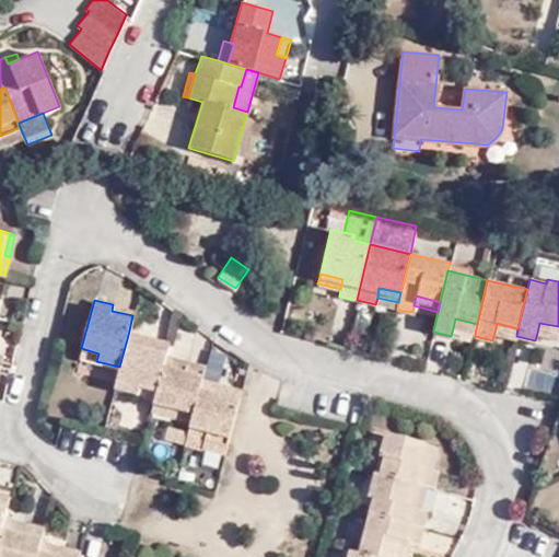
[(132,315),(135,310),(113,304),(112,311),(132,315)]
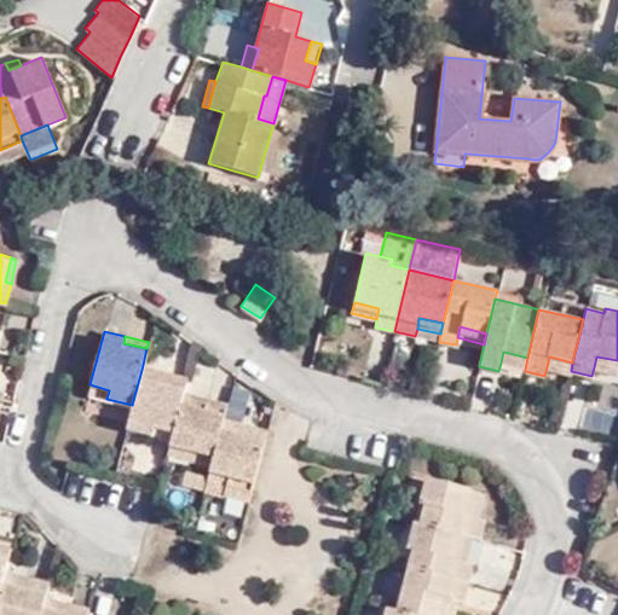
[(525,369),(527,358),(503,352),(501,363),(525,369)]
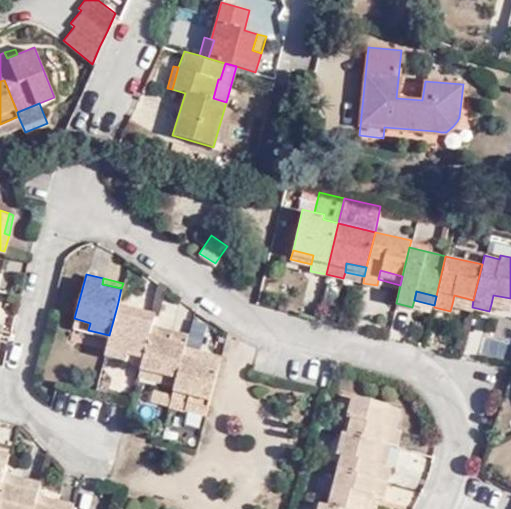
[(452,304),(471,309),(472,307),(473,300),(454,295),(452,304)]
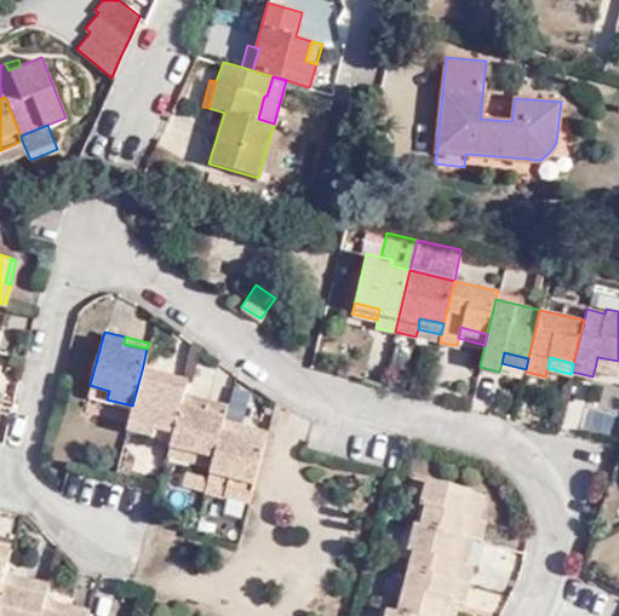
[(618,361),(597,357),(595,368),(618,373),(618,361)]
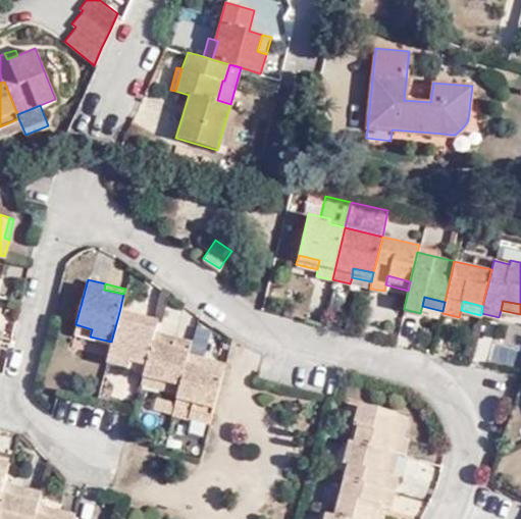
[(141,318),(143,314),(120,308),(119,312),(141,318)]
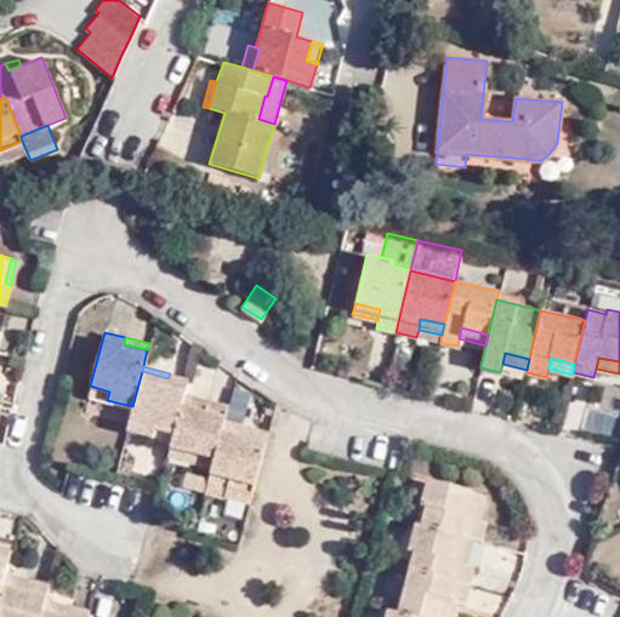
[(185,392),(188,378),(170,373),(168,378),(142,371),(132,406),(126,429),(152,436),(154,428),(172,433),(185,392)]
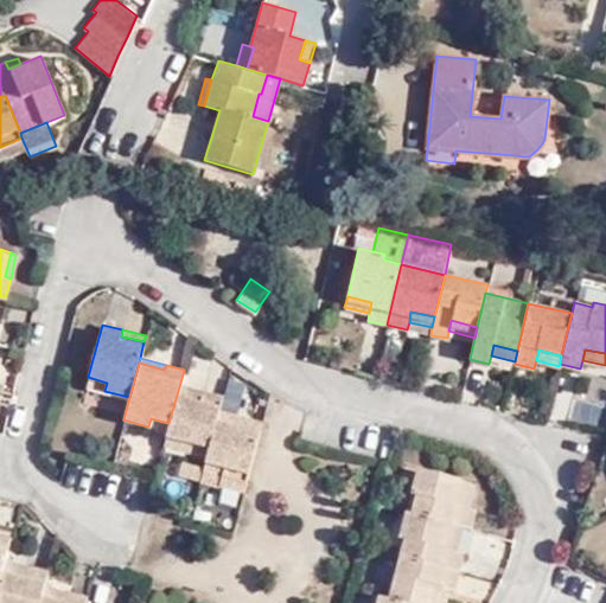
[(85,385),(104,391),(107,383),(88,377),(85,385)]
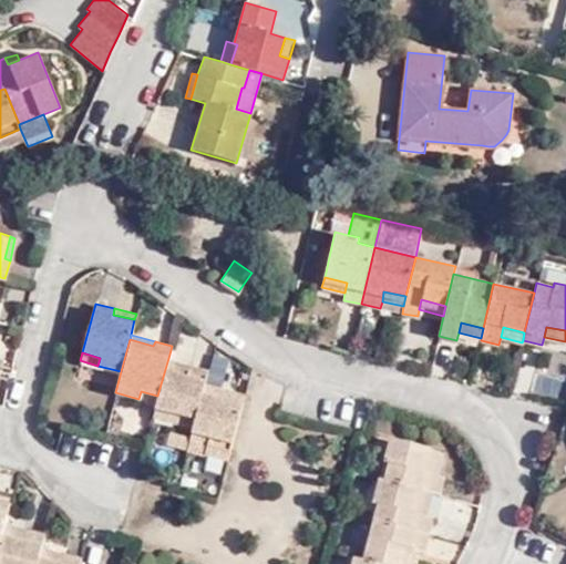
[(189,365),(168,358),(157,396),(156,403),(152,417),(174,422),(176,414),(195,419),(205,382),(207,373),(188,369),(189,365)]
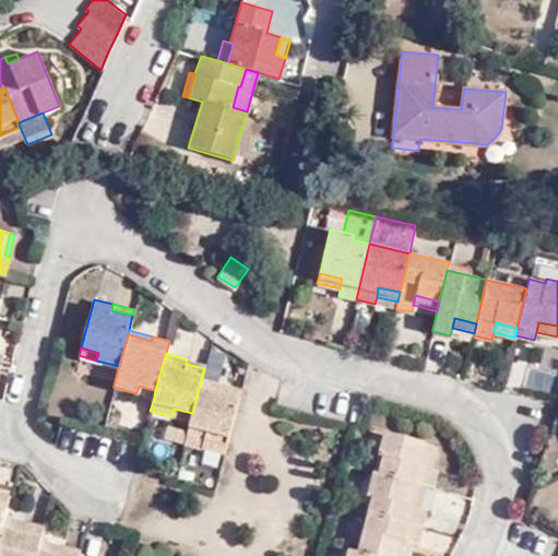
[(204,368),(205,364),(187,359),(186,364),(204,368)]
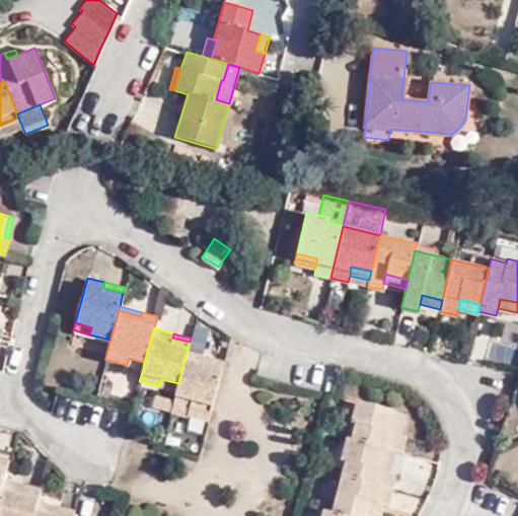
[(189,407),(210,413),(223,364),(202,359),(203,354),(188,350),(178,383),(176,391),(175,394),(191,399),(189,407)]
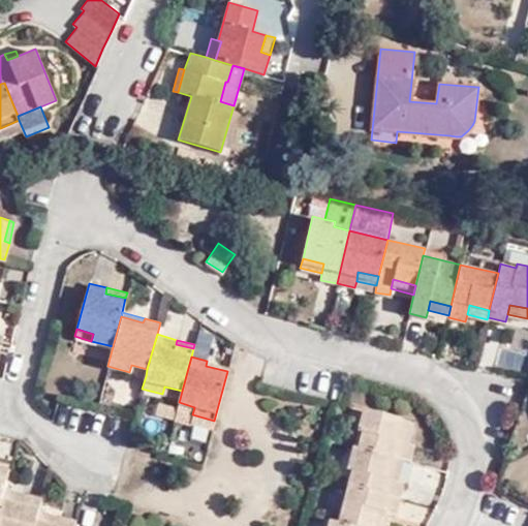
[(227,371),(228,367),(207,361),(206,366),(227,371)]
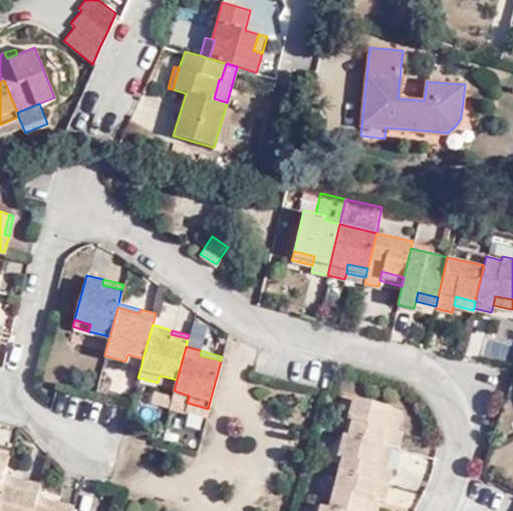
[(127,354),(125,361),(142,365),(143,358),(127,354)]
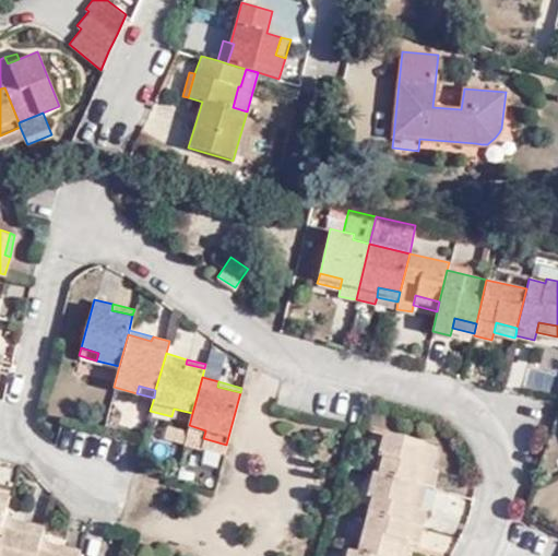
[(174,409),(171,416),(190,422),(192,413),(174,409)]
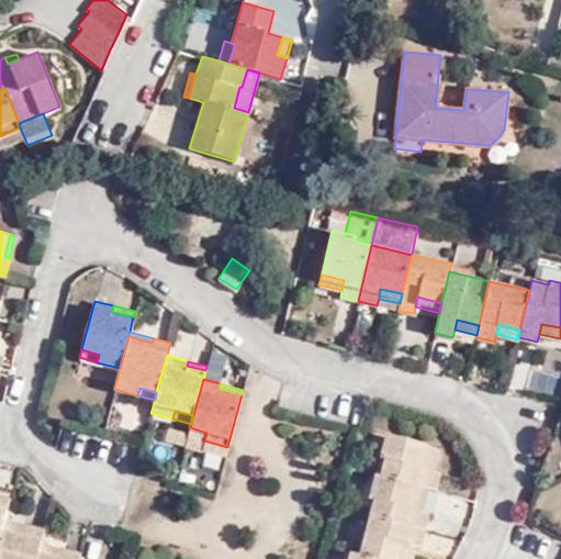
[(202,449),(225,455),(227,447),(204,440),(206,433),(190,427),(186,445),(202,449)]
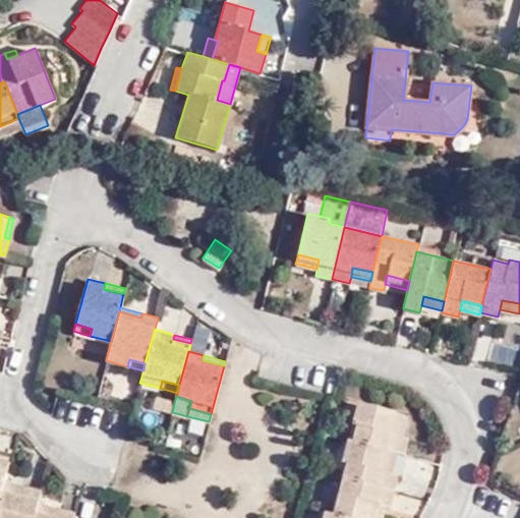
[(397,451),(404,453),(408,437),(402,435),(390,432),(395,411),(358,402),(352,424),(357,425),(353,441),(386,449),(397,451)]
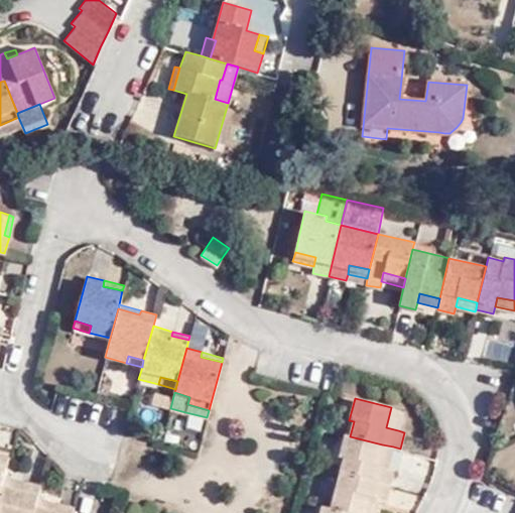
[(386,427),(398,430),(403,410),(391,407),(386,427)]
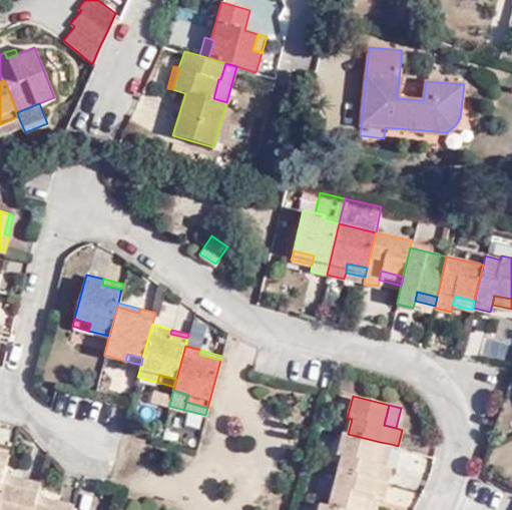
[(347,418),(344,432),(348,434),(352,419),(347,418)]
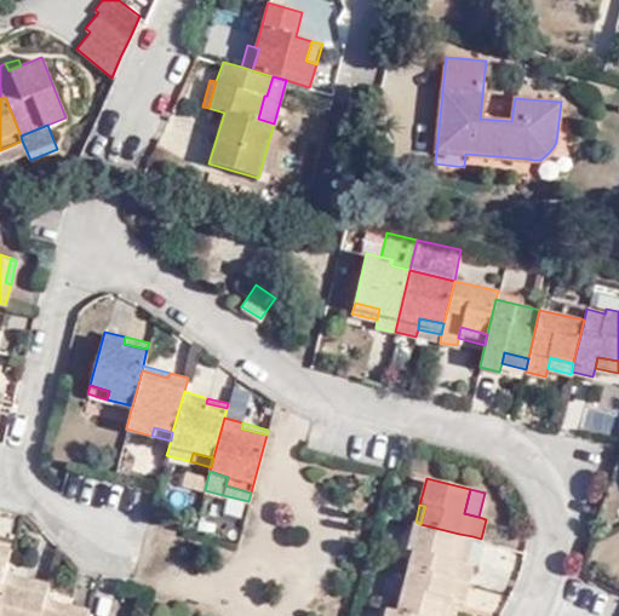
[(468,581),(470,581),(474,563),(466,560),(453,557),(459,534),(420,524),(416,522),(414,522),(407,548),(412,550),(408,566),(468,581)]
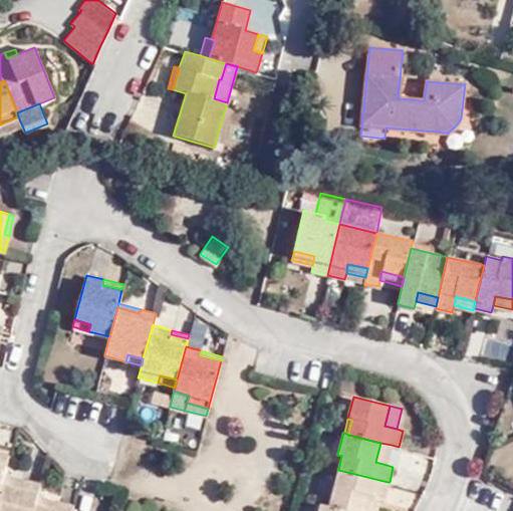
[(0,457),(7,460),(11,446),(0,443),(0,457)]
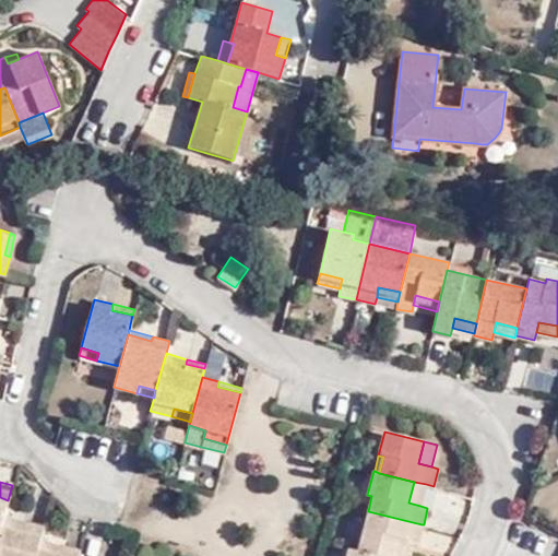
[(408,503),(420,506),(426,484),(414,482),(408,503)]
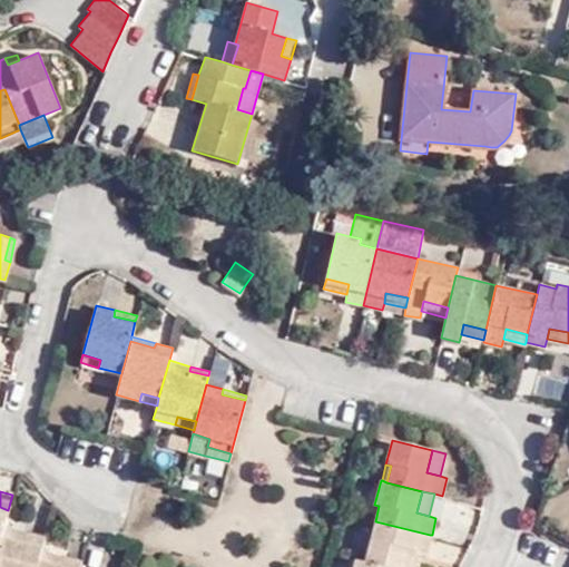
[(400,566),(404,548),(414,551),(425,554),(430,535),(375,521),(364,563),(383,566),(400,566)]
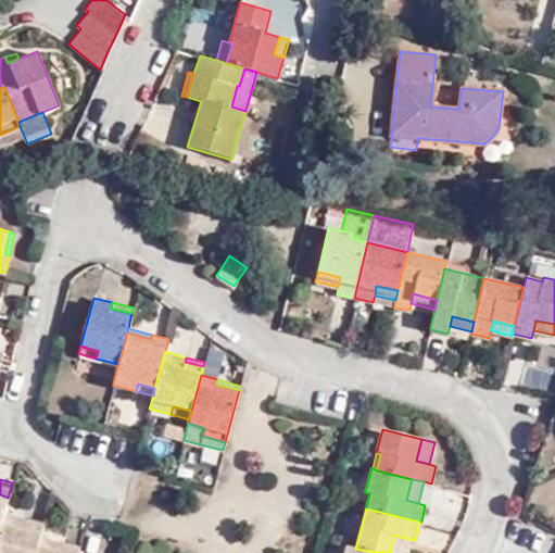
[(24,524),(25,518),(3,513),(3,518),(24,524)]
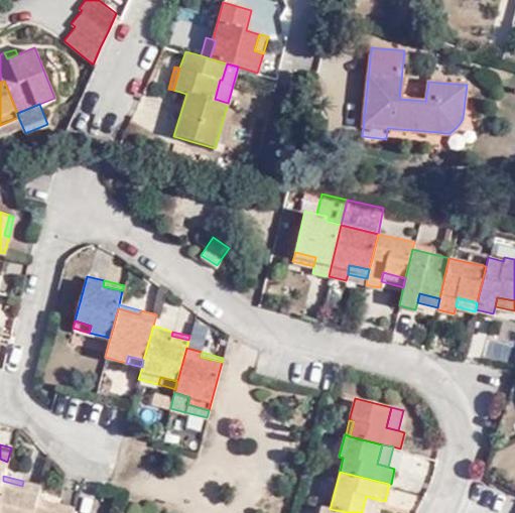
[(37,497),(40,486),(23,481),(22,486),(3,481),(0,491),(0,512),(32,512),(36,502),(37,497)]
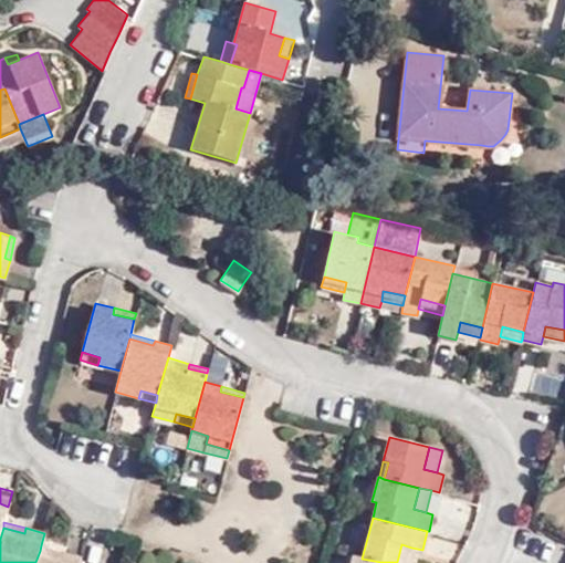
[(407,562),(411,548),(401,544),(397,562),(407,562)]
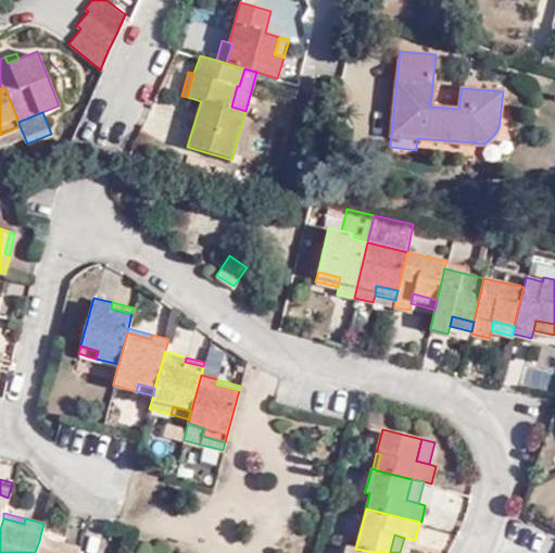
[(60,547),(61,542),(40,536),(39,541),(60,547)]
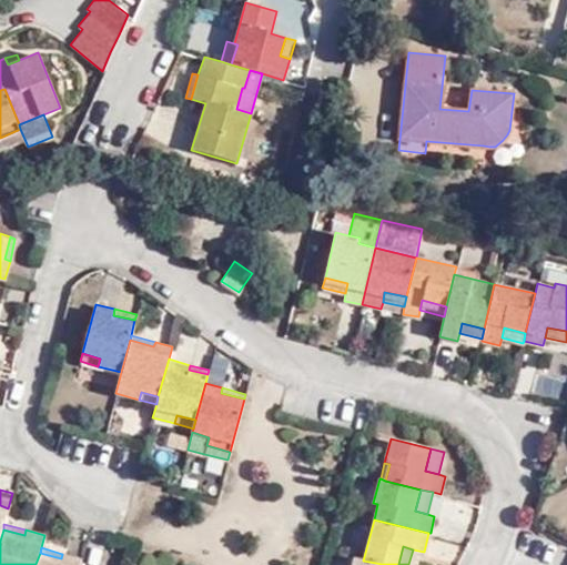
[(79,564),(81,558),(62,554),(61,558),(40,553),(36,564),(79,564)]
